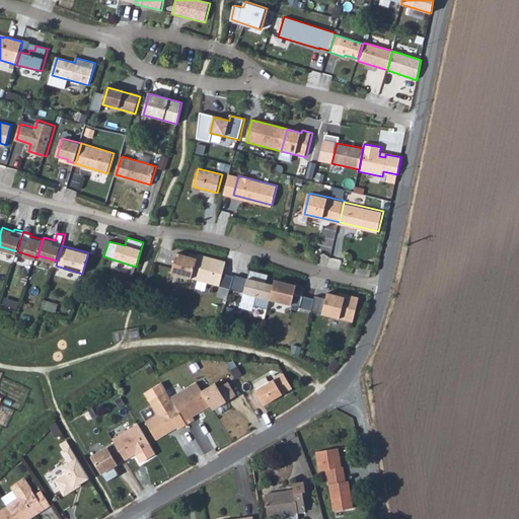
[(192,278),(199,255),(191,253),(190,256),(181,253),(177,252),(171,273),(192,278)]
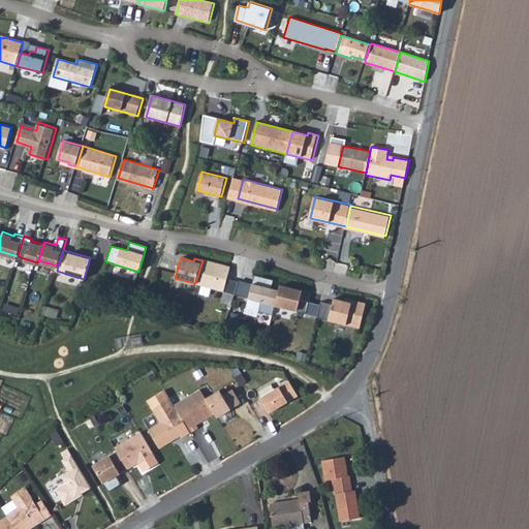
[(230,267),(203,259),(203,260),(195,283),(234,294),(238,282),(227,279),(230,267)]
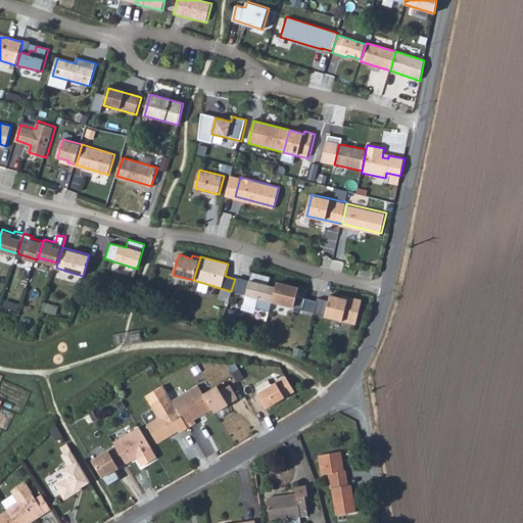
[(272,302),(275,287),(249,281),(245,296),(272,302)]
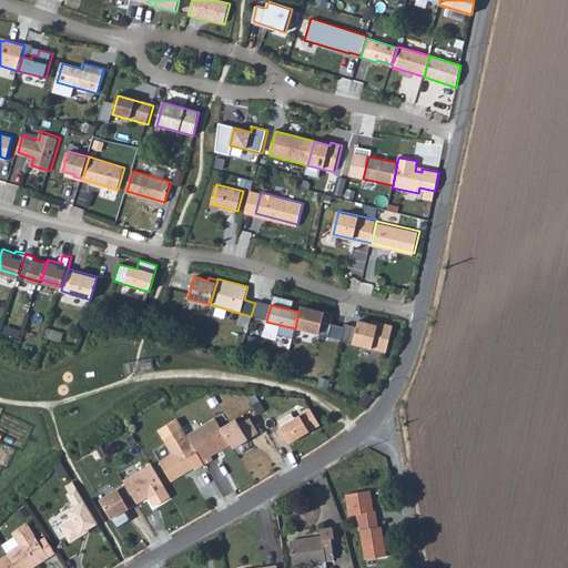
[(324,313),(301,307),(298,312),(295,328),(328,337),(332,324),(322,322),(324,313)]
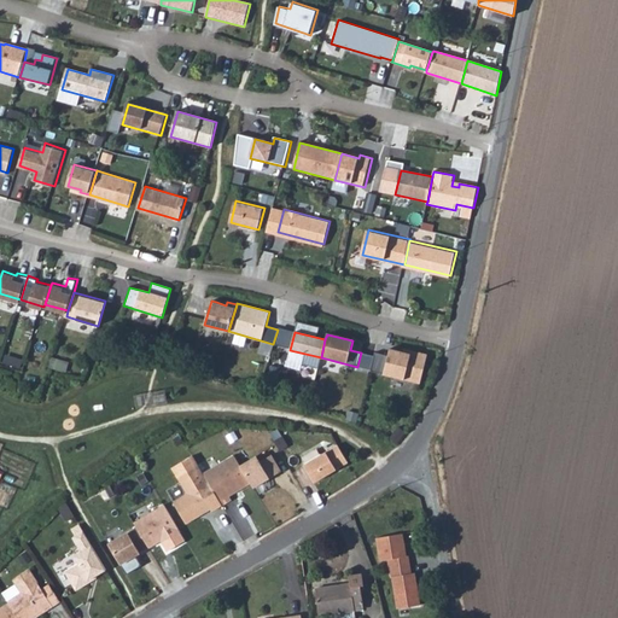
[(97,336),(94,343),(103,345),(105,338),(97,336)]
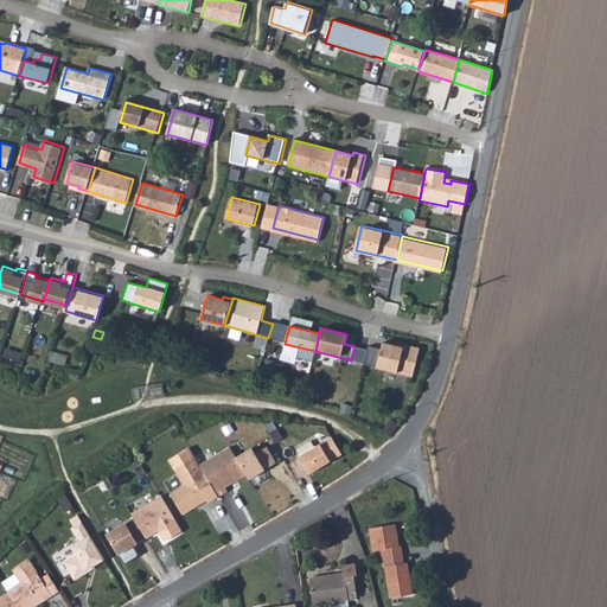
[(368,346),(364,364),(413,377),(420,347),(416,346),(397,342),(396,346),(383,343),(381,350),(368,346)]
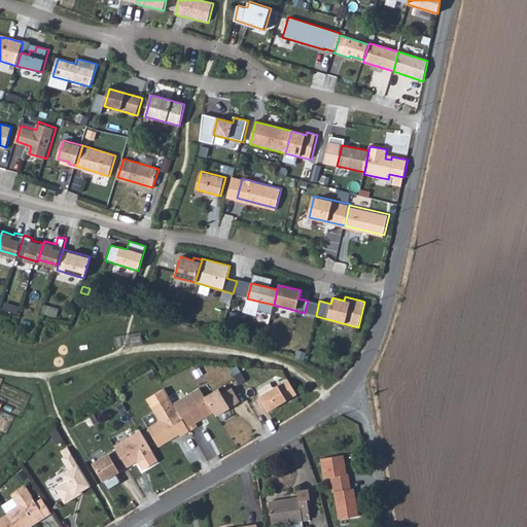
[(175,313),(173,319),(181,322),(183,316),(175,313)]
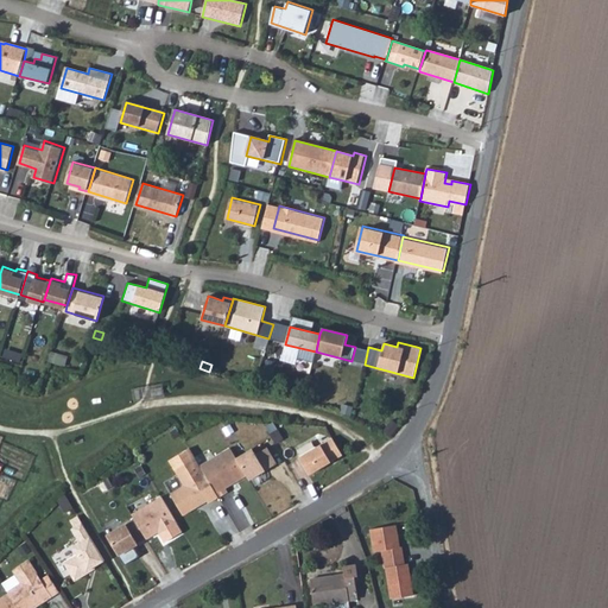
[(248,373),(246,380),(254,382),(257,375),(248,373)]
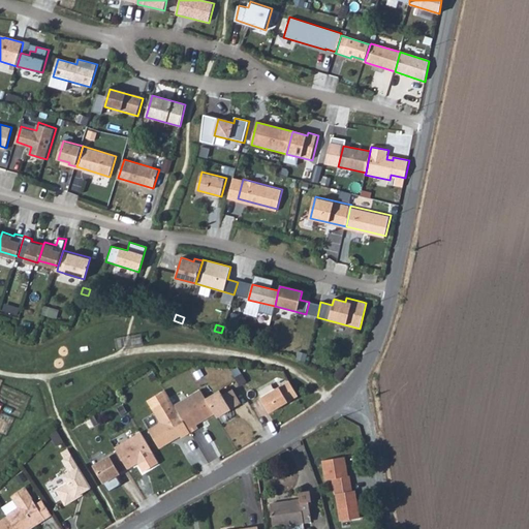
[(200,370),(194,373),(198,380),(205,377),(200,370)]
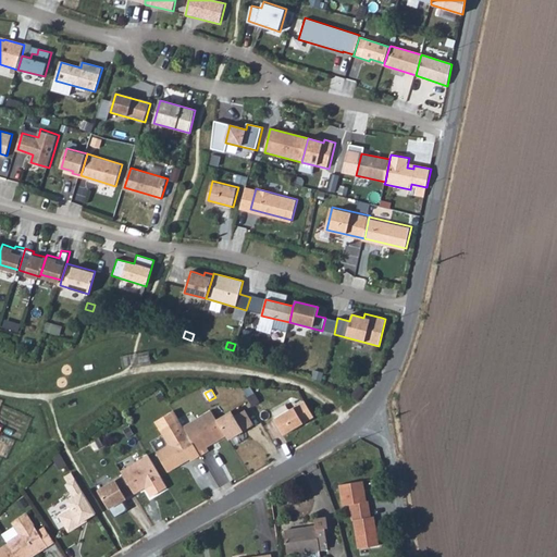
[(162,392),(156,395),(159,400),(164,398),(162,392)]
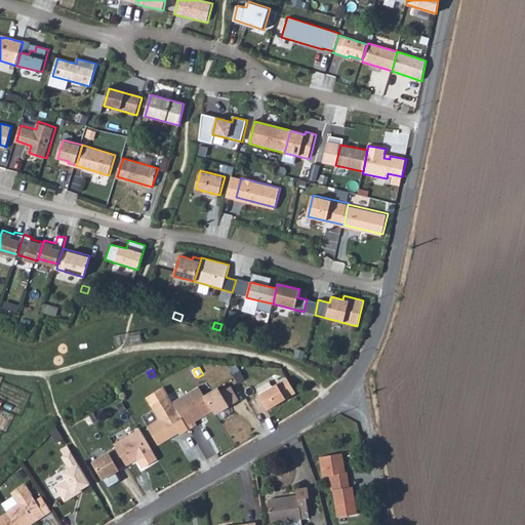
[(239,372),(233,376),(236,384),(243,379),(239,372)]
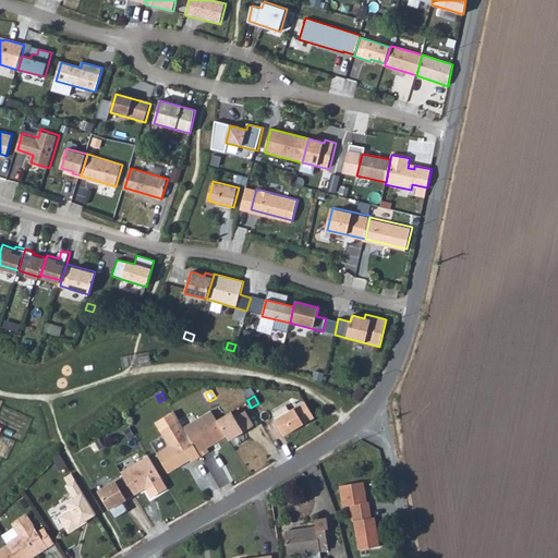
[(296,407),(277,419),(287,434),(306,423),(296,407)]
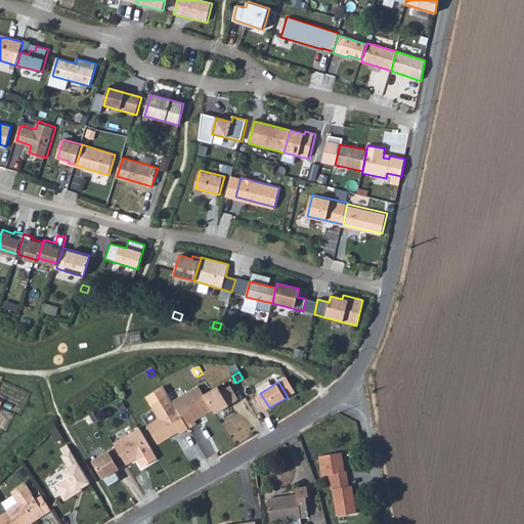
[(201,385),(175,400),(190,427),(190,428),(199,423),(197,420),(215,408),(206,393),(201,385)]
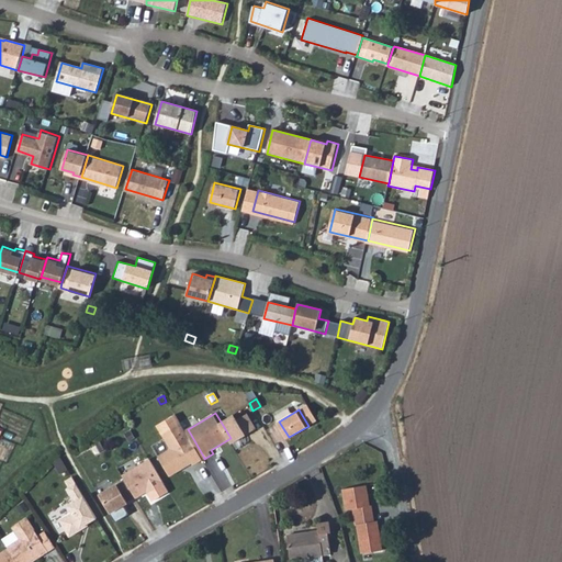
[(235,413),(221,422),(231,438),(233,442),(248,433),(235,413)]
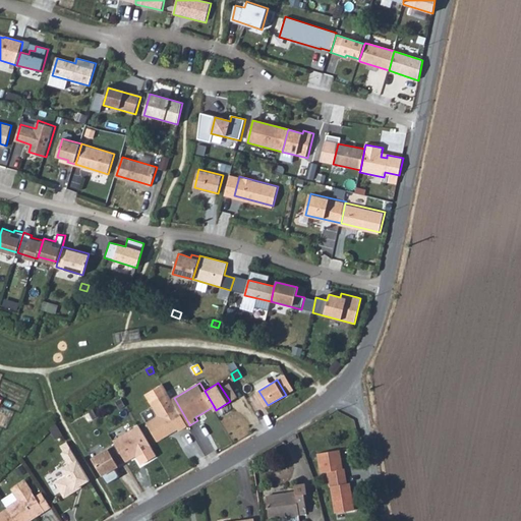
[(161,415),(149,422),(159,440),(180,427),(180,429),(189,424),(174,398),(169,391),(153,401),(161,415)]
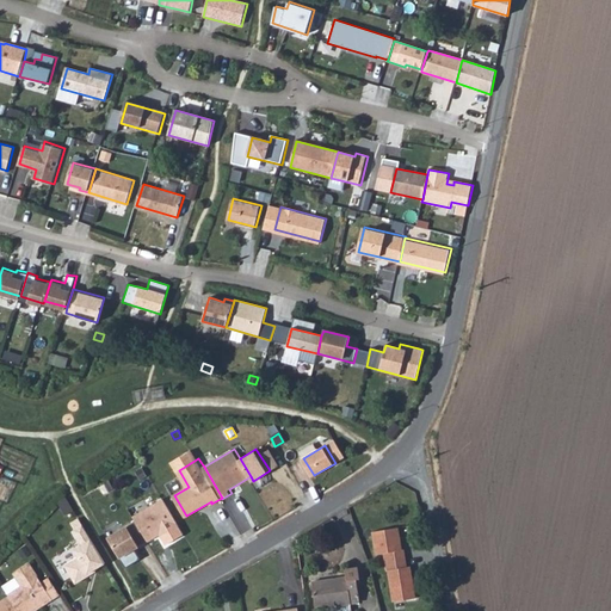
[(141,467),(134,471),(140,482),(147,477),(141,467)]
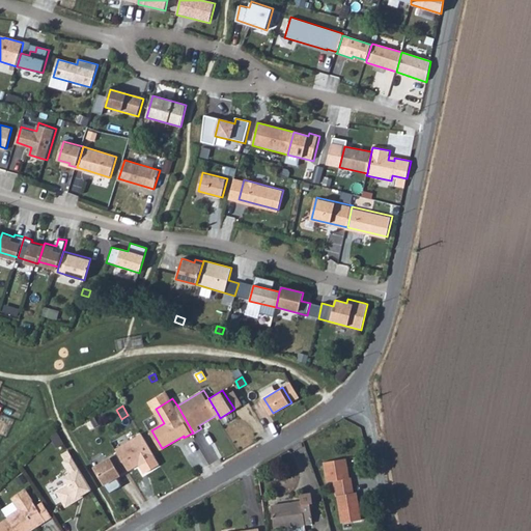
[(95,417),(87,421),(90,427),(99,424),(95,417)]
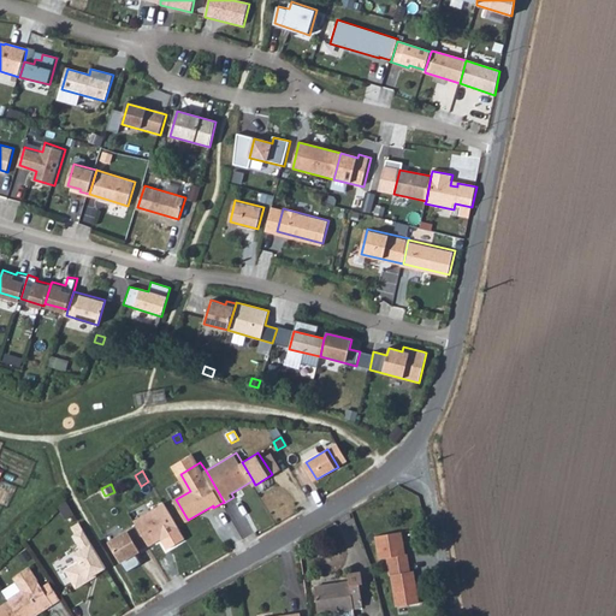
[(136,519),(140,523),(150,543),(152,545),(182,527),(166,501),(136,519)]
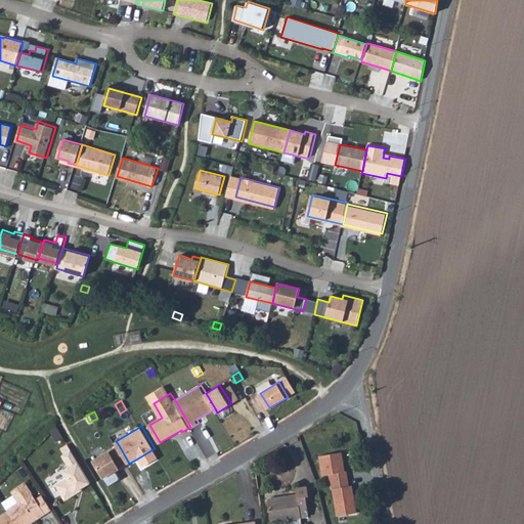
[(57,428),(51,432),(56,441),(62,437),(57,428)]
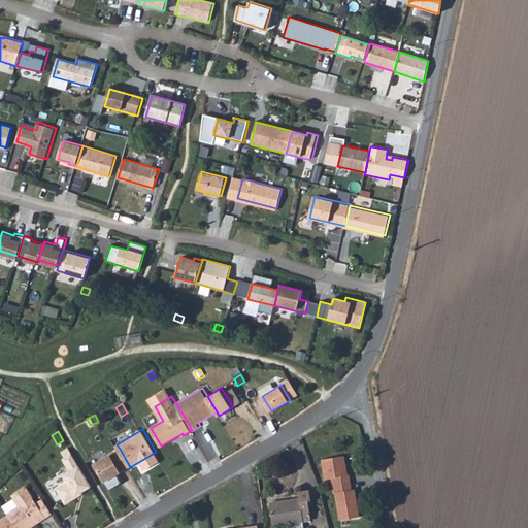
[(120,449),(95,463),(105,481),(122,470),(122,469),(129,465),(120,449)]
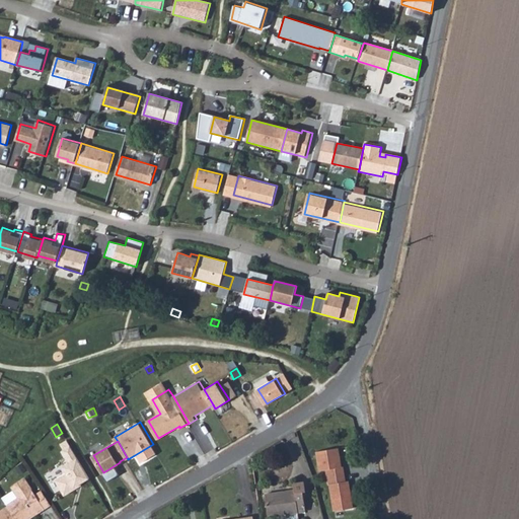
[(57,478),(66,494),(78,488),(77,485),(91,476),(72,444),(64,449),(71,461),(64,465),(68,471),(57,478)]
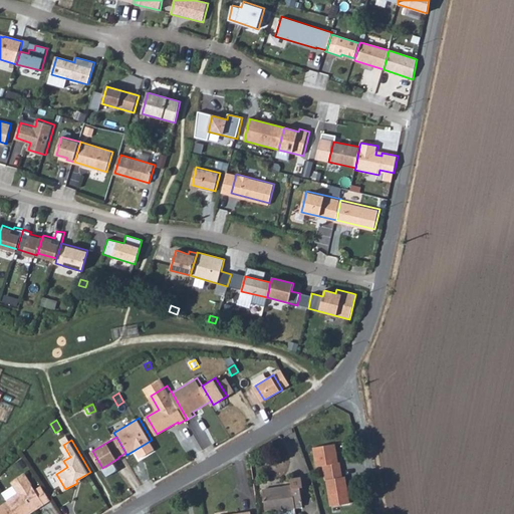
[(331,445),(309,449),(312,470),(319,469),(328,509),(347,506),(342,480),(339,480),(337,466),(335,466),(331,445)]
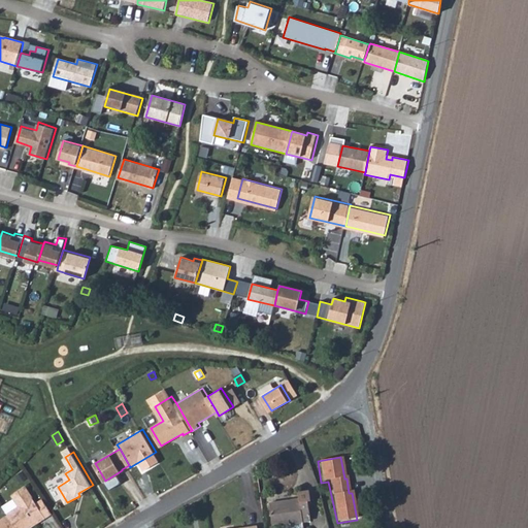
[(22,471),(15,475),(19,483),(26,479),(22,471)]
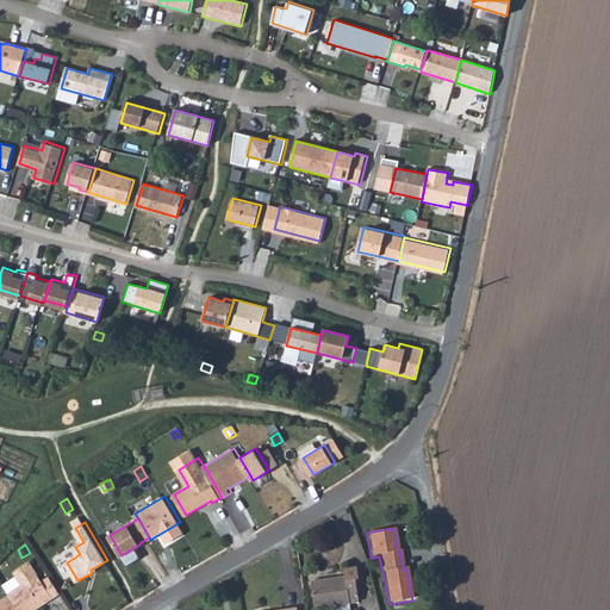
[(24,584),(11,593),(22,609),(33,609),(43,604),(44,601),(53,595),(31,561),(16,571),(24,584)]
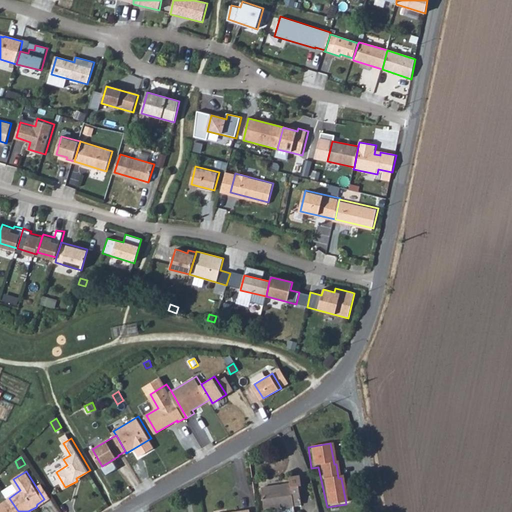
[(275,502),(295,501),(302,500),(302,484),(304,483),(304,473),(292,473),(292,480),(263,482),(266,503),(275,502)]
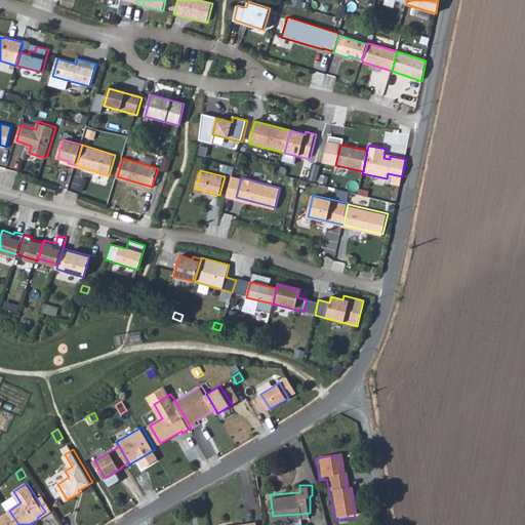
[(18,524),(9,511),(0,517),(0,524),(18,524)]
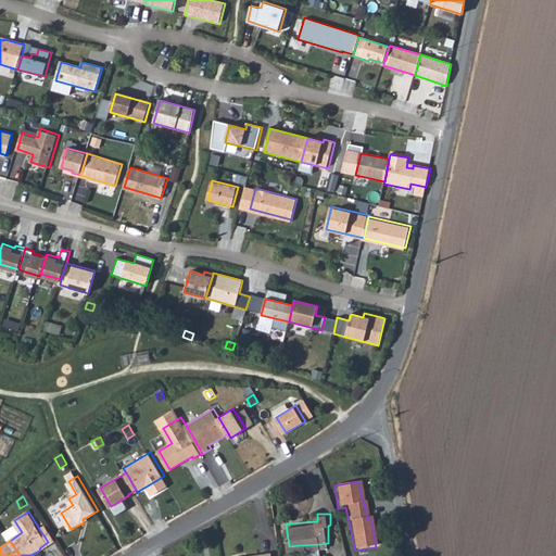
[(320,555),(323,555),(320,544),(299,545),(299,555),(320,555)]
